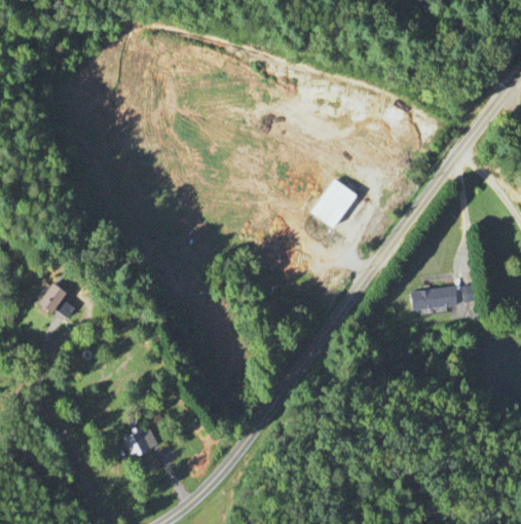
[(343,234),(366,200),(334,179),(311,213),(343,234)]
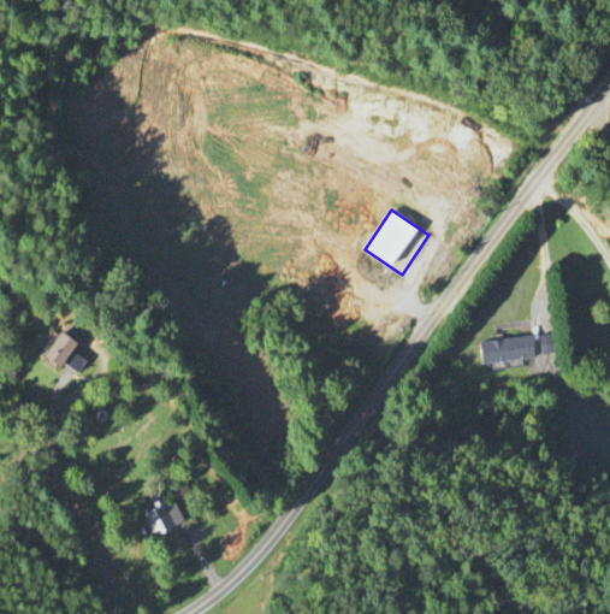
[(77,343),(60,332),(42,356),(59,369),(77,343)]
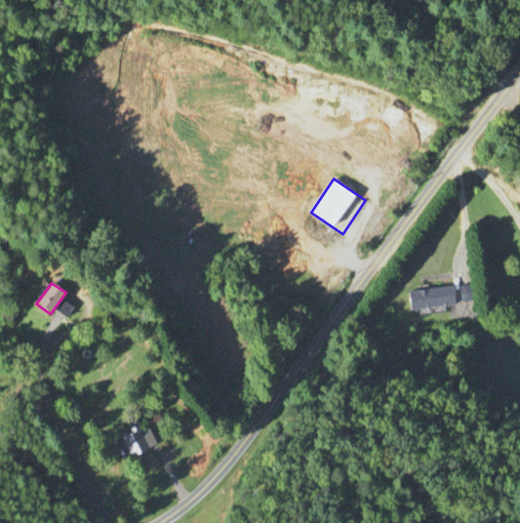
[(411,308),(456,305),(455,286),(410,289),(411,308)]
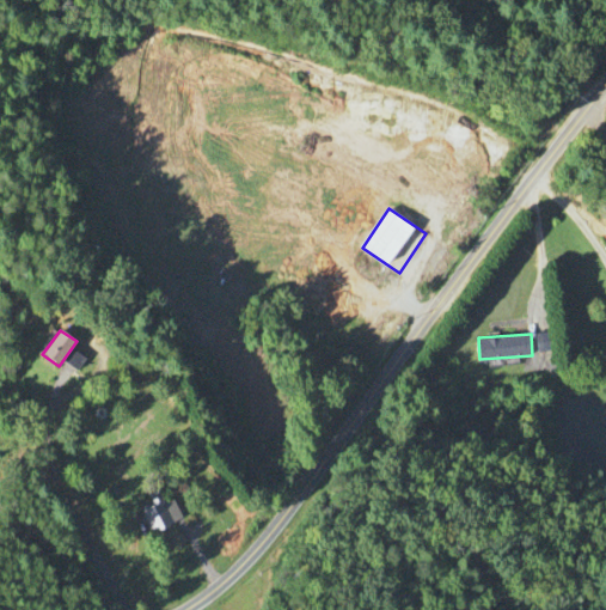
[(542,349),(558,349),(558,340),(540,341),(542,349)]
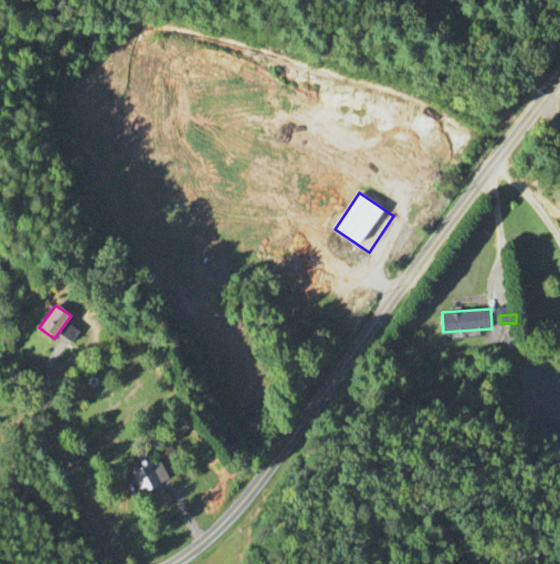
[(152,465),(151,459),(133,465),(140,490),(170,481),(165,461),(152,465)]
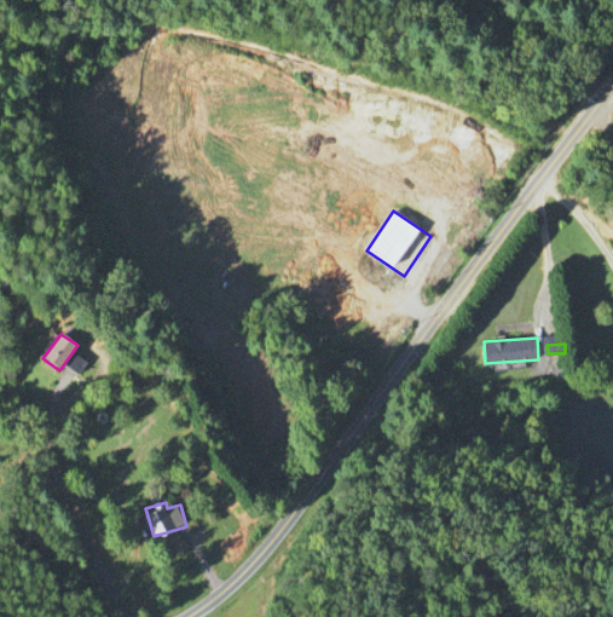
All buildings are outlined.
